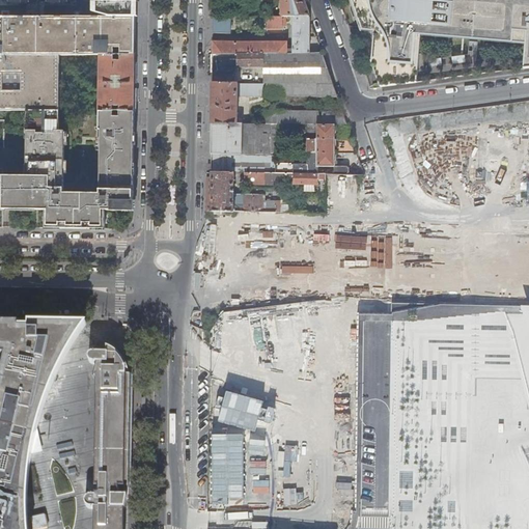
[(0,15),(134,15),(134,0),(0,0),(0,15)]
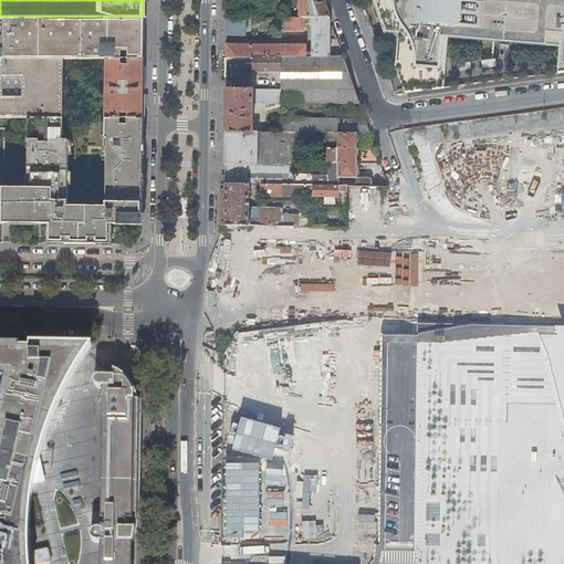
[(299,0),(299,16),(300,16),(303,16),(311,16),(327,16),(322,0),(299,0)]
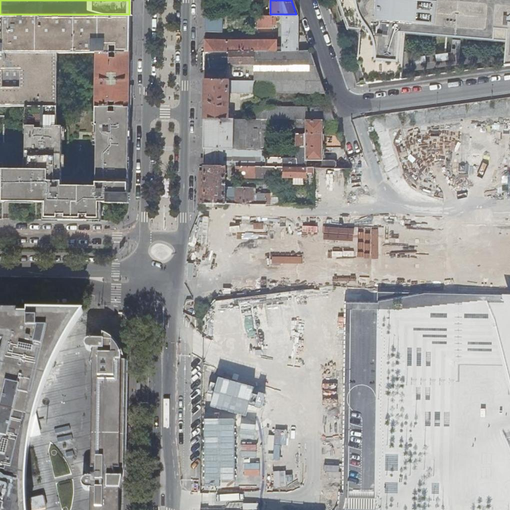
[(509,0),(342,0),(349,26),(362,27),(360,57),(365,67),(400,62),(403,30),(508,38),(508,41),(509,40),(509,0)]
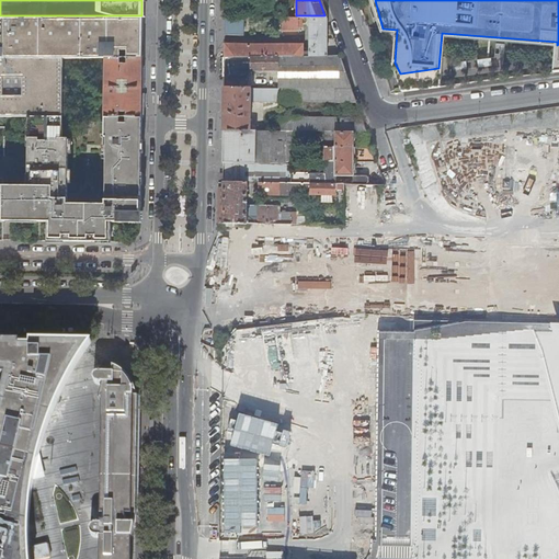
[(0,113),(37,114),(61,114),(61,56),(104,56),(120,56),(125,56),(140,56),(141,15),(68,16),(13,16),(3,16),(0,15),(0,113)]
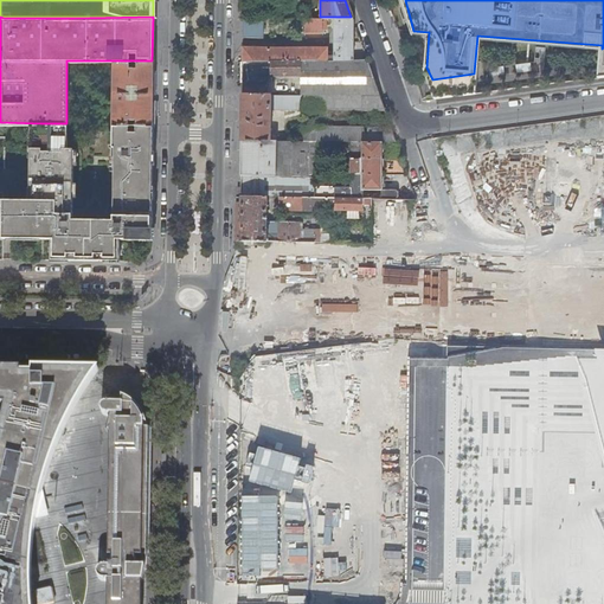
[(262,17),(242,17),(241,36),(262,36),(262,17)]
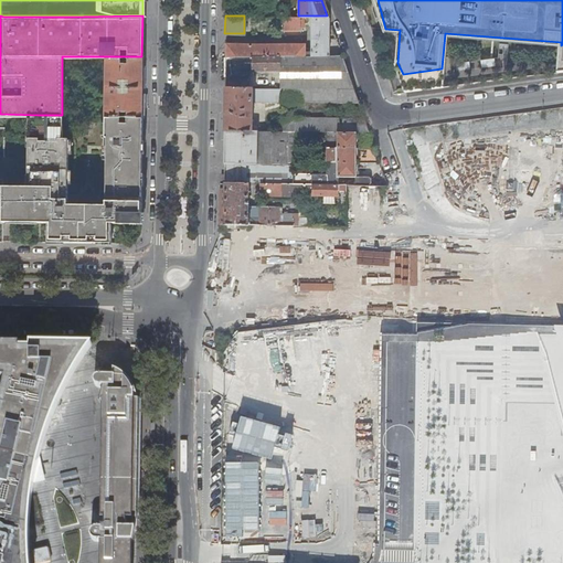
[(282,16),(282,28),(299,28),(299,25),(299,16),(298,16),(282,16)]
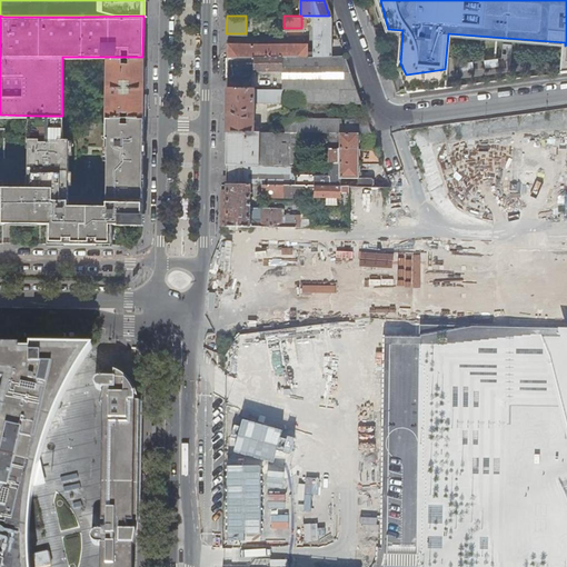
[(330,55),(329,16),(312,16),(312,55),(330,55)]
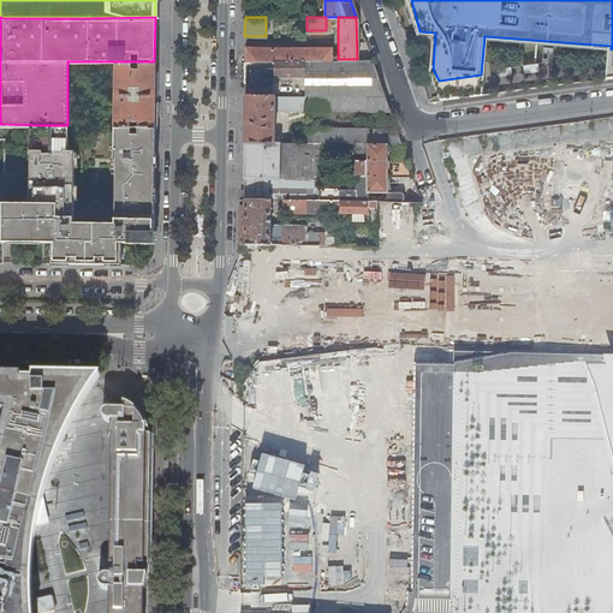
[(249,46),(244,46),(244,59),(331,59),(331,54),(331,51),(331,45),(249,46)]
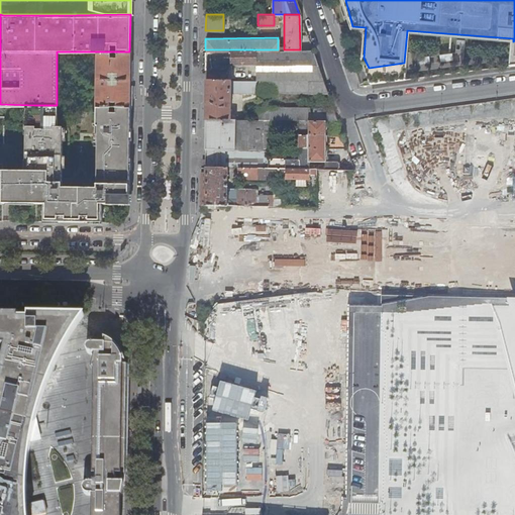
[(311,49),(300,49),(284,49),(278,49),(205,49),(205,68),(229,68),(229,63),(255,63),(255,79),(258,79),(322,80),(311,49)]
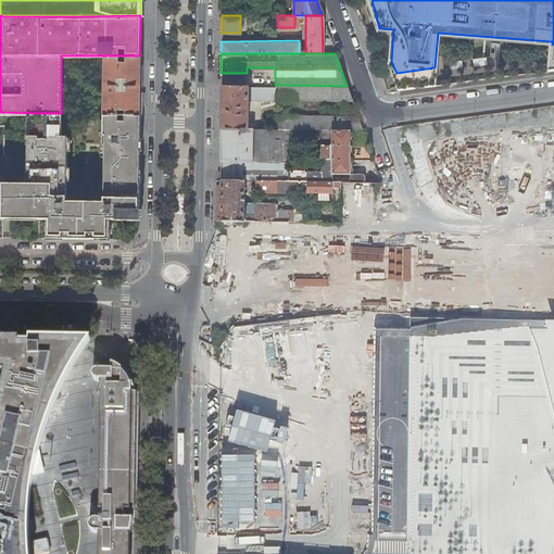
[(139,114),(139,55),(124,55),(125,62),(118,61),(118,55),(103,55),(102,113),(117,114),(117,109),(124,109),(124,114),(139,114)]
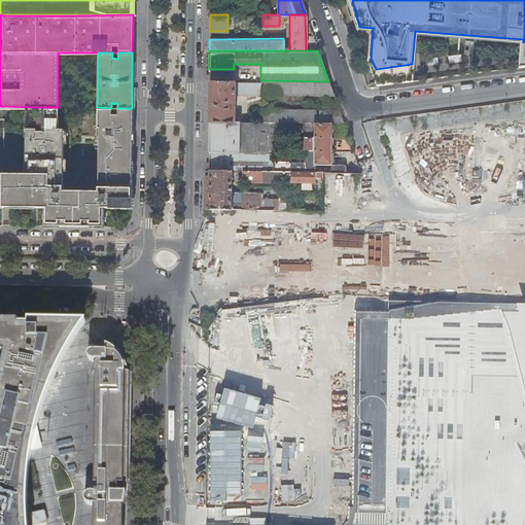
[(377,79),(410,75),(413,75),(412,64),(376,69),(377,79)]
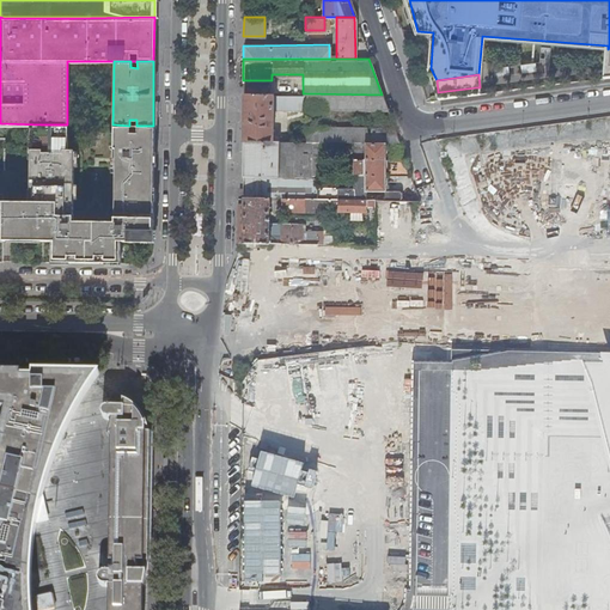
[(438,98),(480,93),(476,87),(438,92),(435,93),(438,98)]
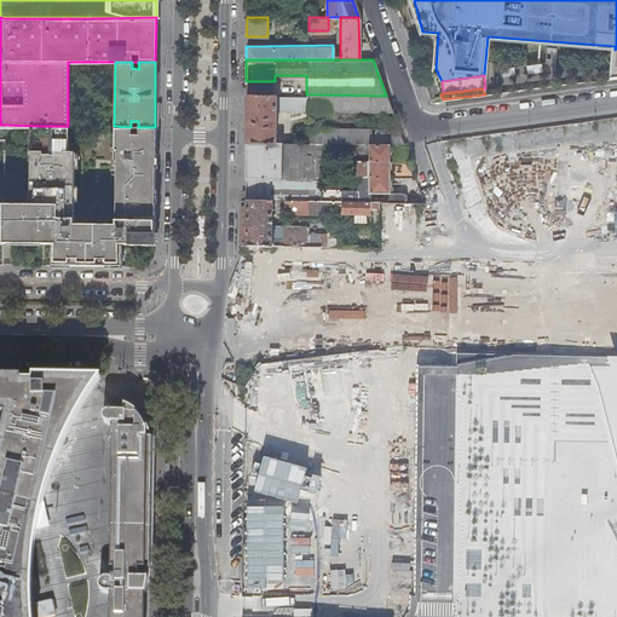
[(276,94),(246,94),(244,142),(275,142),(275,137),(276,94)]
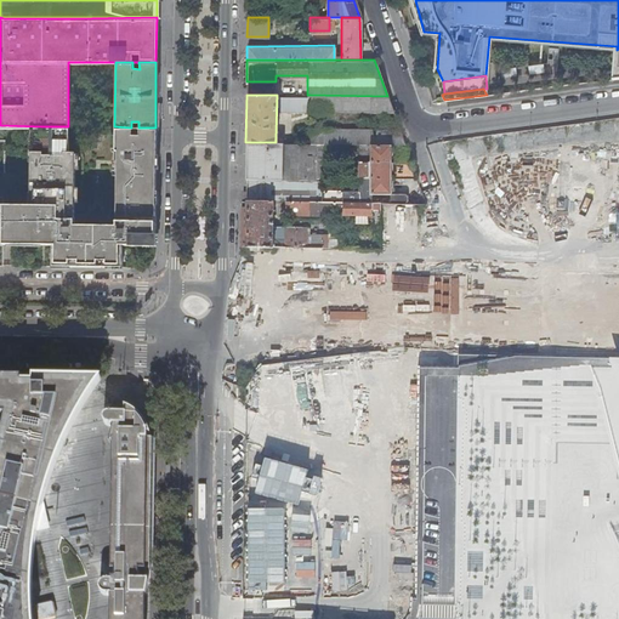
[(310,109),(310,95),(307,95),(291,95),(291,103),(291,108),(299,109),(310,109)]
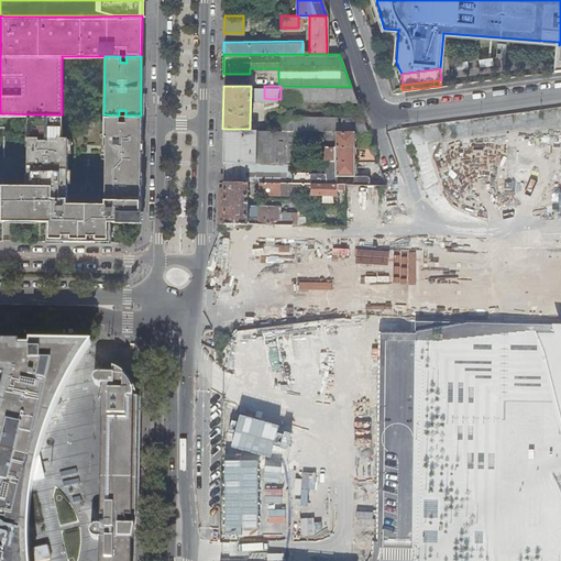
[(355,101),(351,87),(281,86),(281,99),(281,100),(355,101)]
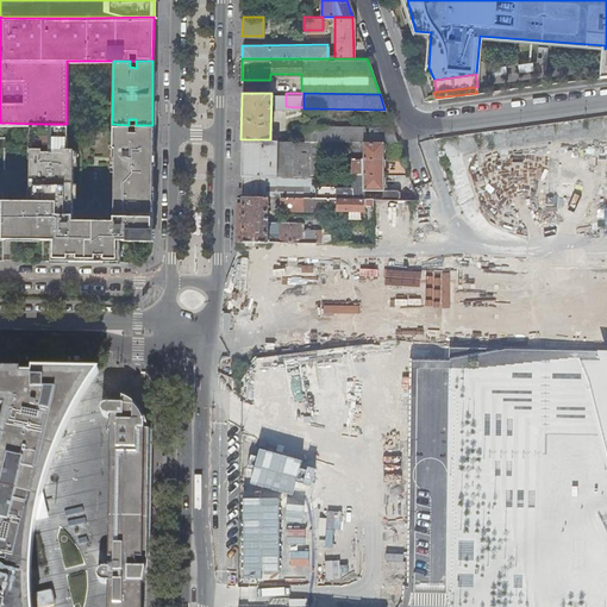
[(1,188),(1,238),(52,239),(54,257),(130,263),(133,236),(154,241),(152,125),(112,124),(113,212),(92,211),(91,123),(41,124),(41,193),(1,188)]
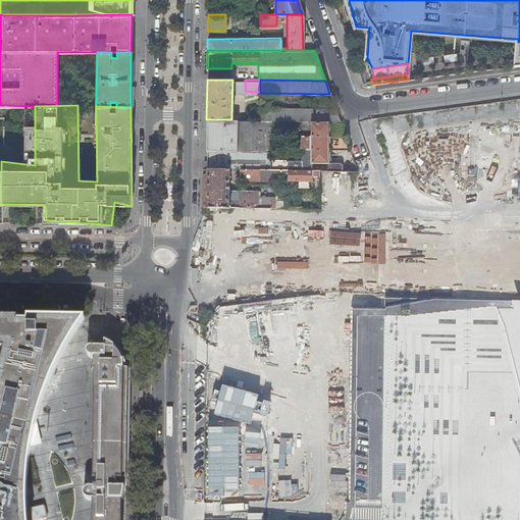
[(340,120),(334,108),(260,107),(259,119),(265,119),(272,119),(301,120),(309,120),(327,120),(340,120)]
